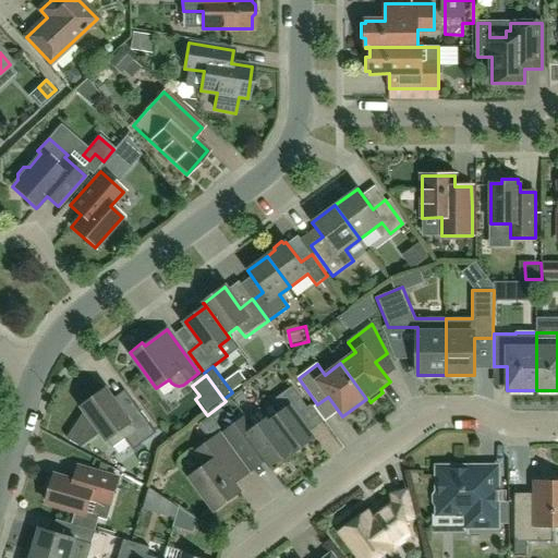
[(268,420),(267,420),(292,453),(314,438),(298,416),(308,409),(292,387),(273,401),(281,413),(270,422),(268,420)]
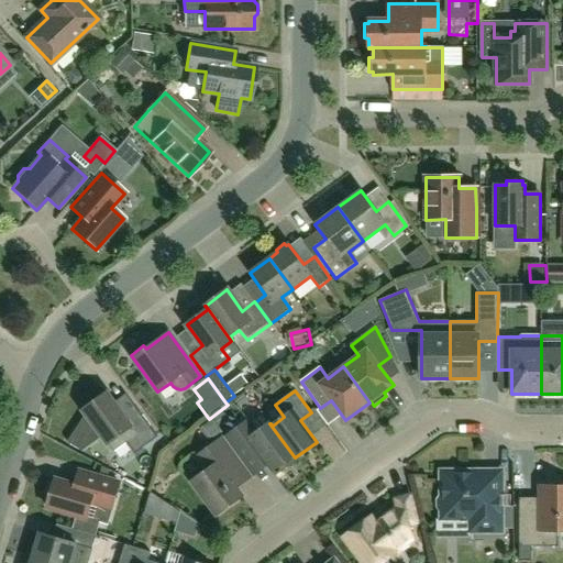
[(84,410),(86,414),(108,443),(120,434),(134,454),(157,438),(139,411),(127,420),(107,394),(84,410)]
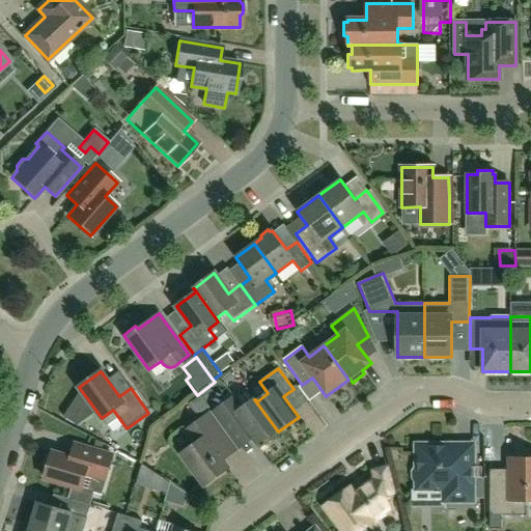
[(278,431),(254,399),(243,408),(234,396),(213,413),(239,448),(252,439),(256,444),(276,429),(278,431)]
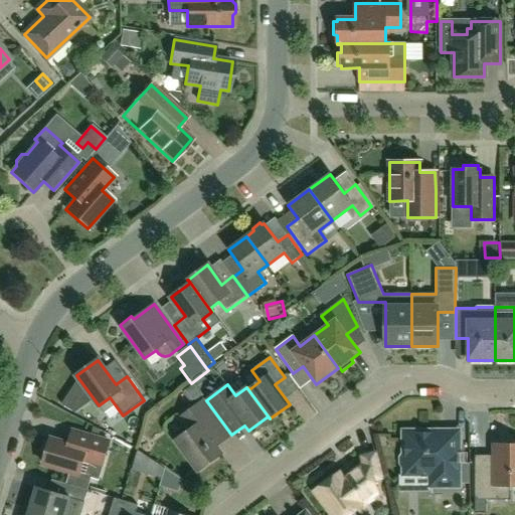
[(73,412),(79,407),(69,392),(61,404),(73,412)]
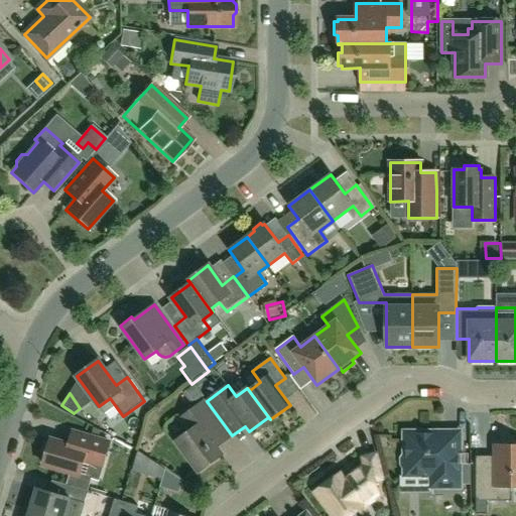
[(229,437),(203,402),(179,419),(188,432),(176,441),(199,472),(222,456),(216,447),(229,437)]
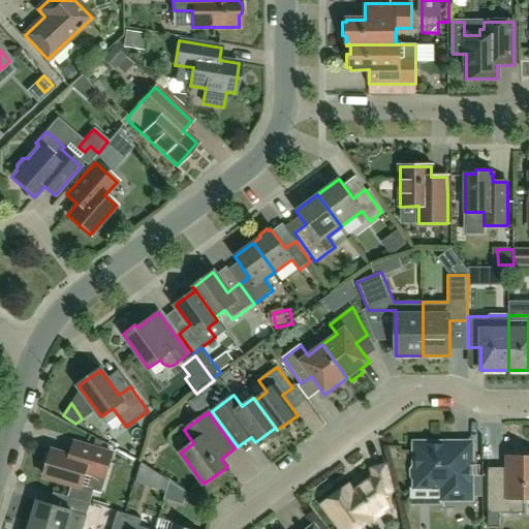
[(112,454),(92,448),(73,442),(69,456),(52,450),(51,455),(48,456),(45,463),(47,466),(43,477),(81,488),(86,473),(104,479),(112,454)]
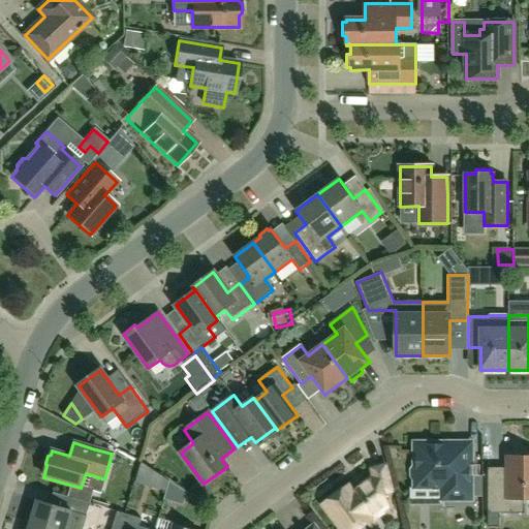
[(483,477),(471,477),(471,443),(414,443),(414,467),(411,470),(411,476),(414,479),(414,489),(440,489),(441,490),(442,500),(471,500),(471,496),(483,496),(483,477)]
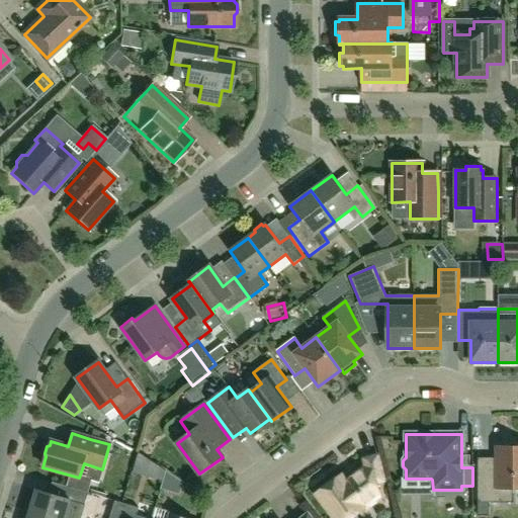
[(517,447),(497,448),(497,477),(478,477),(478,516),(489,516),(489,503),(513,503),(513,488),(517,488),(517,447)]
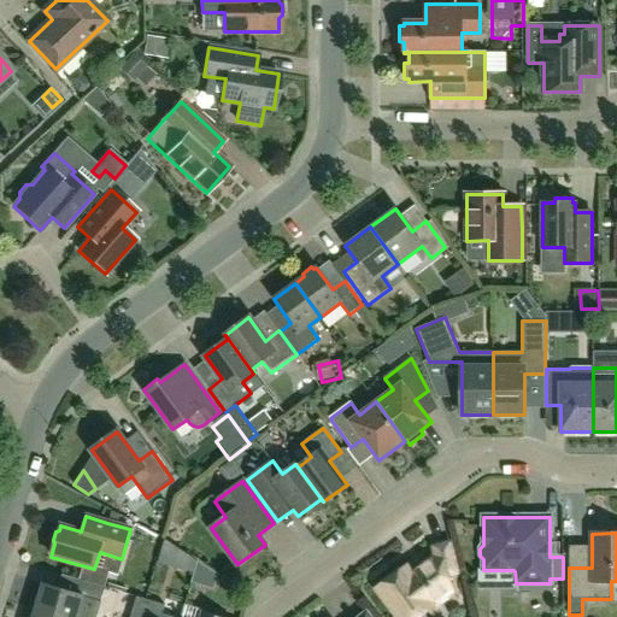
[(175,565),(178,552),(164,542),(158,560),(175,565)]
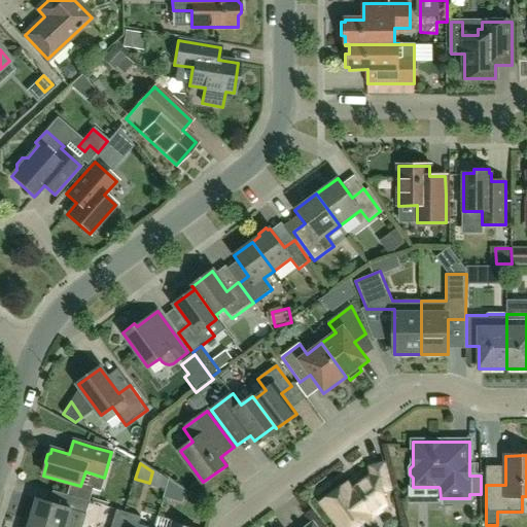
[(384,464),(371,467),(372,475),(352,490),(347,484),(321,502),(339,526),(360,526),(360,525),(372,517),(370,514),(385,502),(382,491),(390,489),(384,464)]
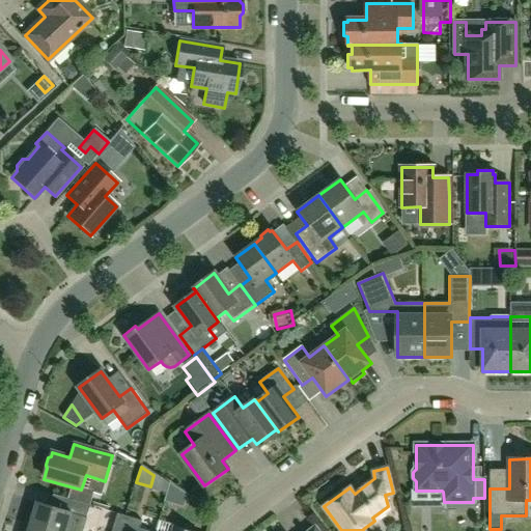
[(90,506),(66,499),(63,510),(37,502),(30,525),(52,530),(66,530),(68,523),(81,527),(85,524),(90,506)]
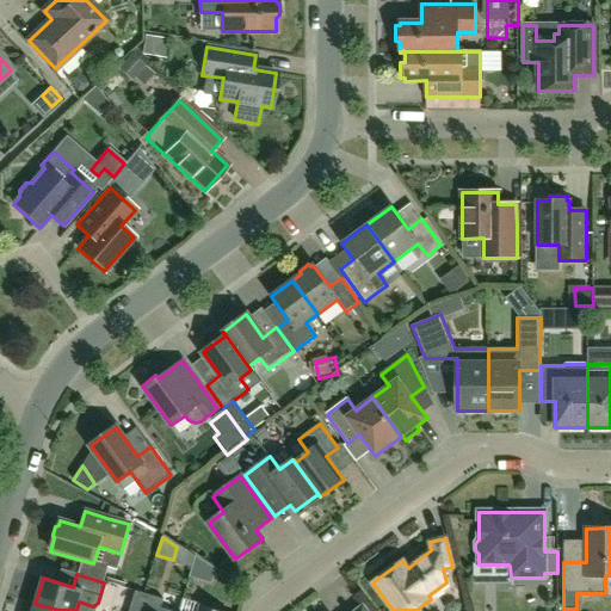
[(136,592),(130,610),(170,610),(161,609),(164,599),(136,592)]
